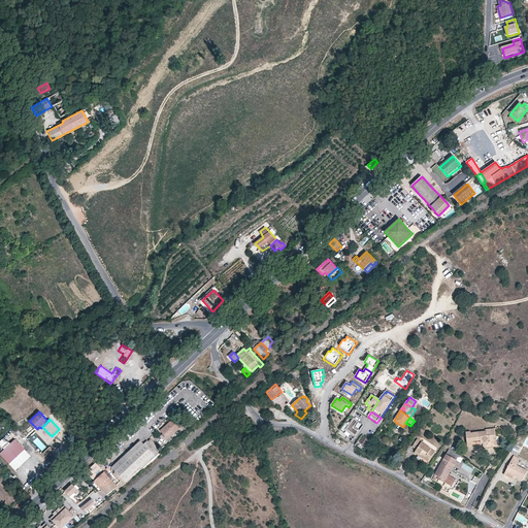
[(356,428),(359,422),(354,419),(350,424),(345,422),(339,431),(343,434),(344,433),(349,435),(353,430),(358,434),(360,431),(356,428)]
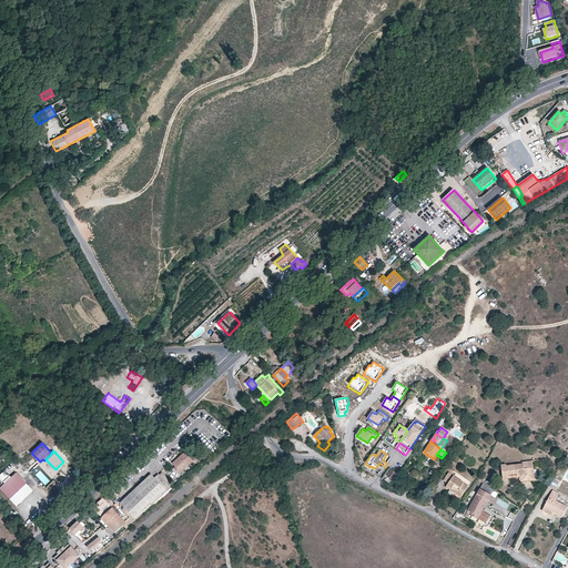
[(174,468),(180,474),(193,462),(184,453),(173,464),(175,467),(174,468)]
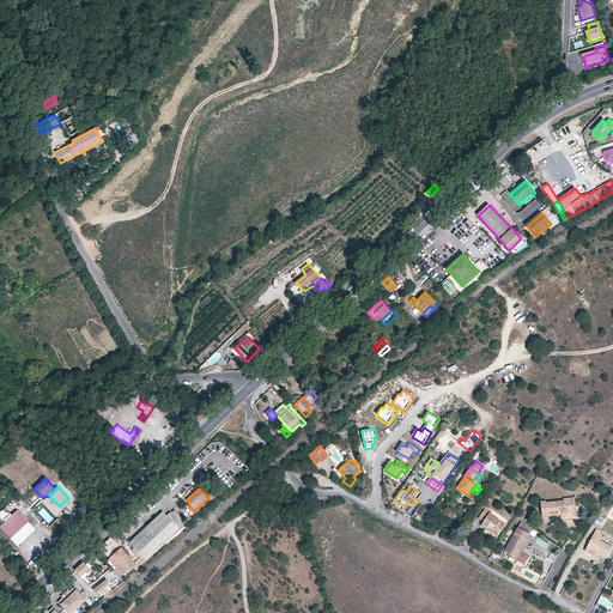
[(418,501),(423,495),(417,490),(413,497),(418,501)]
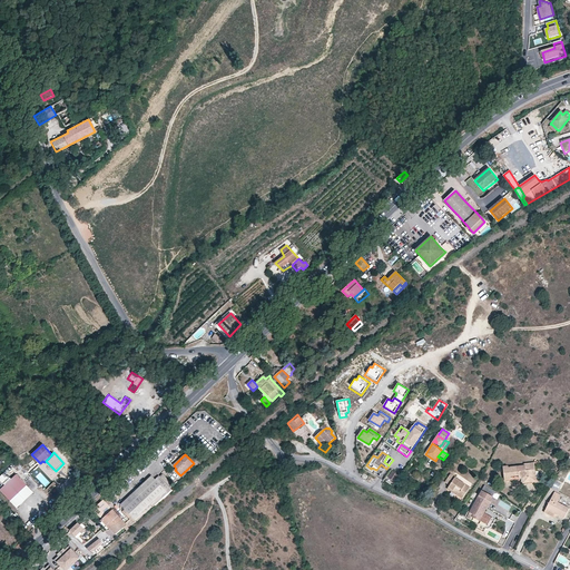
[(510,478),(510,474),(518,473),(518,477),(522,475),(527,475),(528,481),(536,480),(534,468),(533,462),(524,463),(524,464),(508,467),(508,465),(502,465),(504,478),(510,478)]
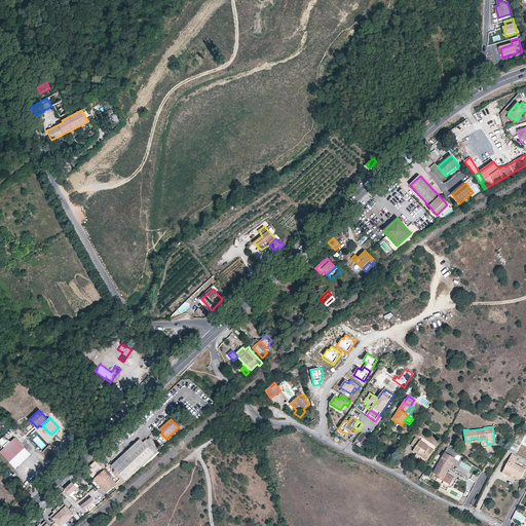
[(352,439),(357,433),(351,428),(347,434),(343,431),(342,433),(352,439)]
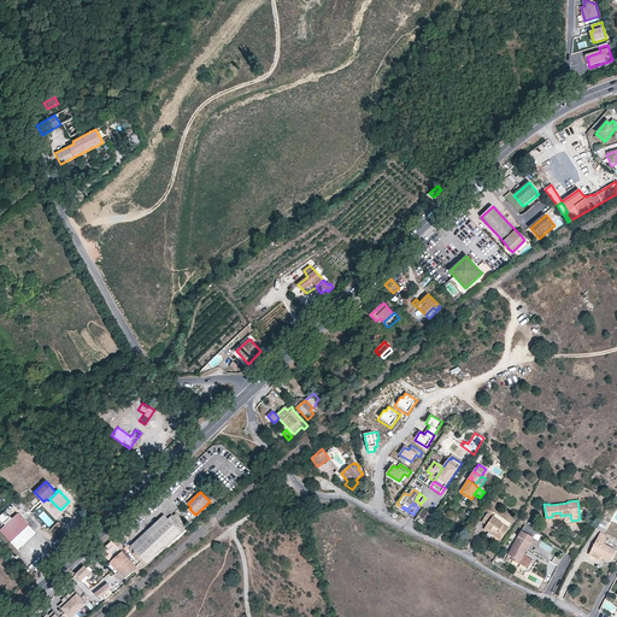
[(487,526),(486,528),(495,534),(494,535),(500,540),(509,528),(493,517),(493,516),(488,512),(482,522),(487,526)]
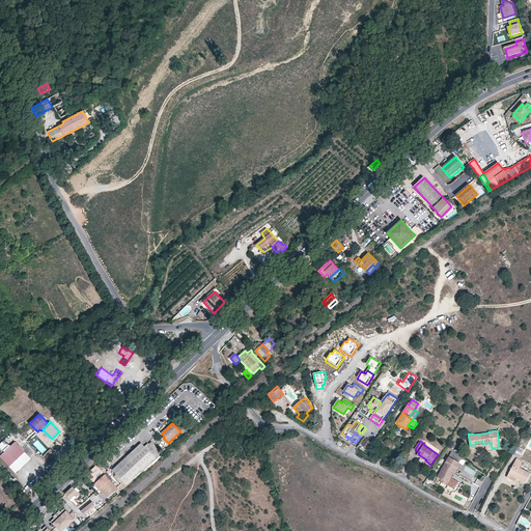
[(1,446),(1,447),(0,448),(0,450),(1,451),(0,452),(0,455),(1,456),(11,446),(8,442),(7,444),(4,442),(3,443),(4,444),(1,446)]
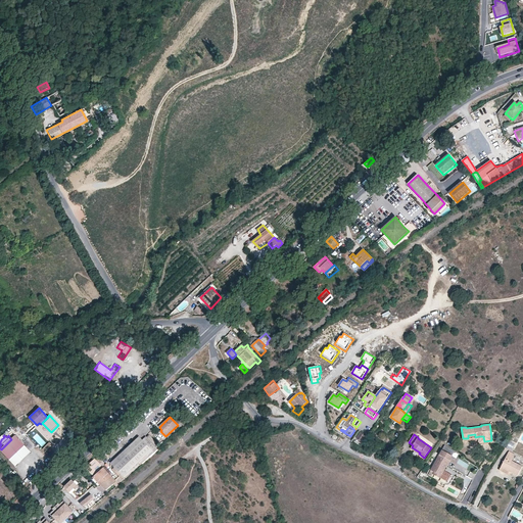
[(1,449),(10,460),(25,446),(14,436),(11,439),(1,449)]
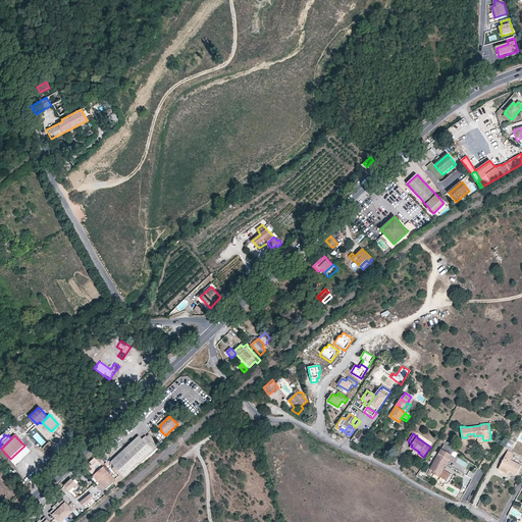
[(128,445),(132,449),(142,439),(138,435),(128,445)]
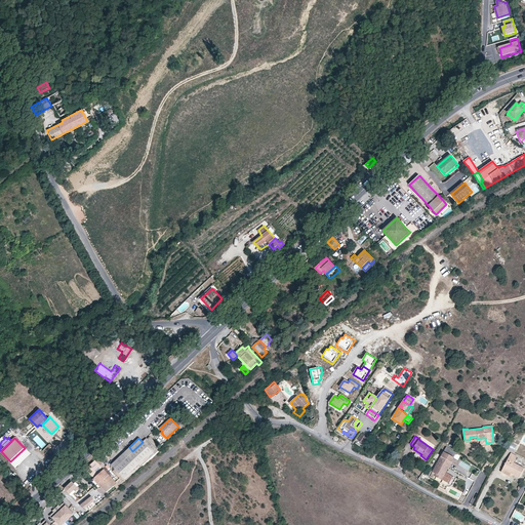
[(122,476),(124,479),(145,459),(147,461),(155,454),(153,452),(156,449),(146,439),(143,442),(132,451),(115,469),(122,476)]
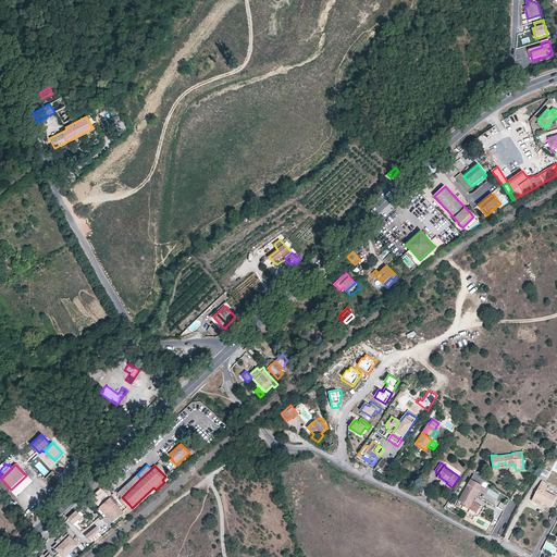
[(544,468),(540,478),(546,481),(551,471),(544,468)]
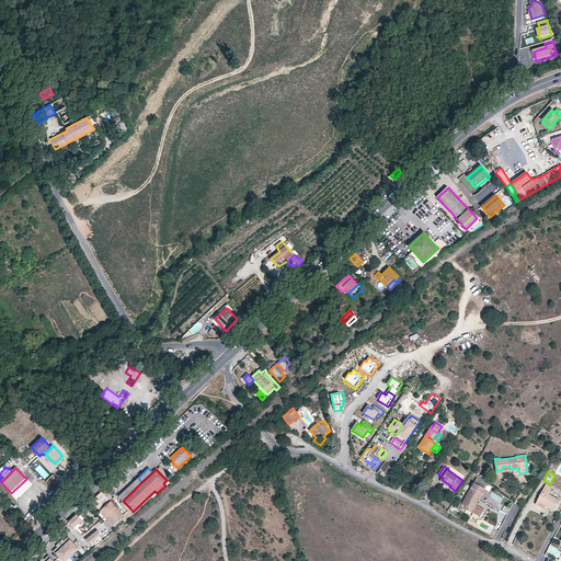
[(44,482),(47,485),(56,477),(54,474),(44,482)]
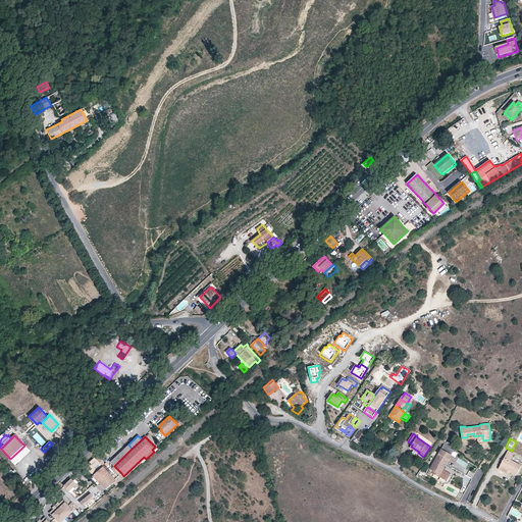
[(452,457),(451,456),(454,450),(445,444),(436,459),(447,464),(448,465),(452,457)]
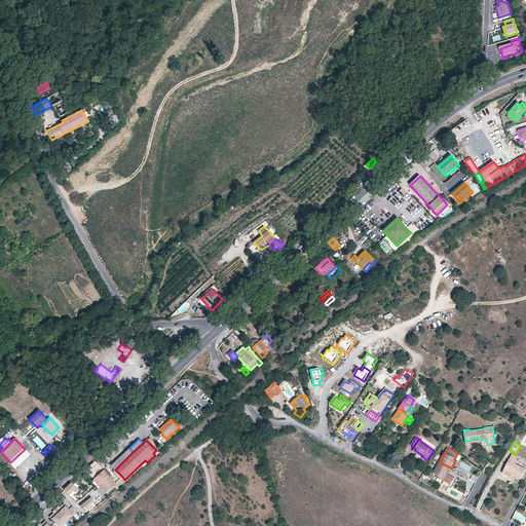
[(111,465),(115,470),(133,452),(129,448),(111,465)]
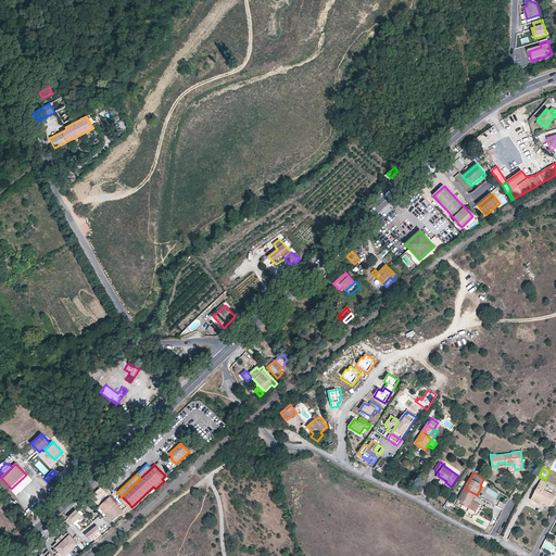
[(26,475),(11,489),(17,495),(33,481),(26,475)]
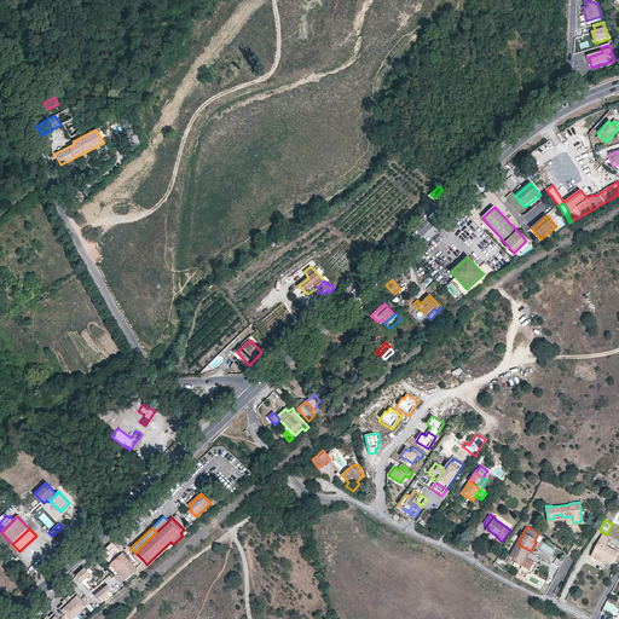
[(618,553),(606,545),(609,538),(602,534),(593,554),(602,559),(613,563),(618,553)]
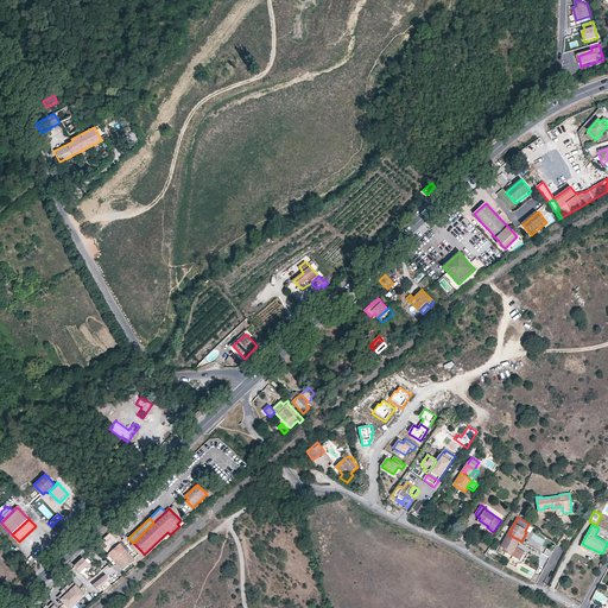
[(505,540),(501,546),(505,549),(504,551),(508,553),(521,559),(525,551),(517,546),(520,540),(508,534),(505,540)]
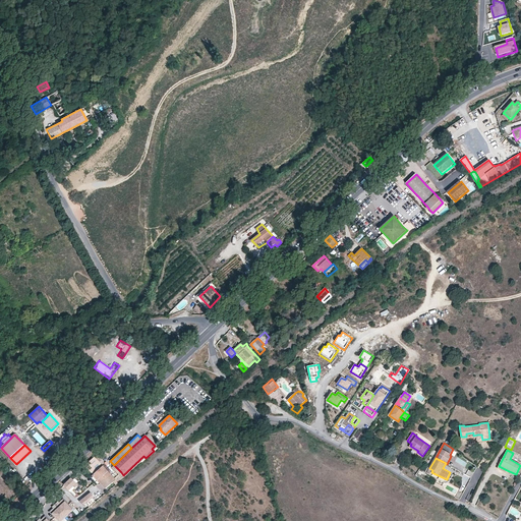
[(101,483),(106,479),(107,480),(112,475),(103,466),(94,475),(101,483)]
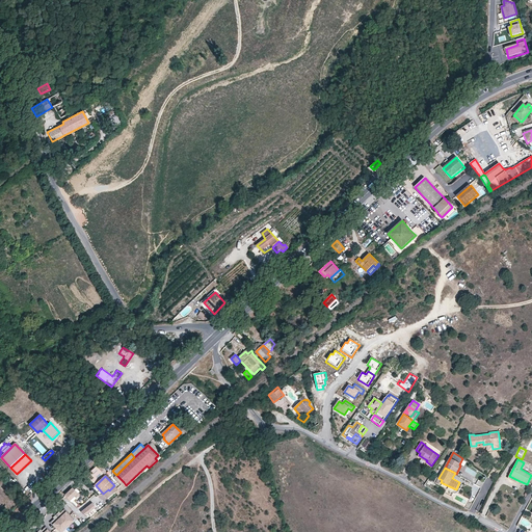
[(126,485),(124,482),(116,488),(117,489),(118,490),(120,491),(127,485),(126,485)]
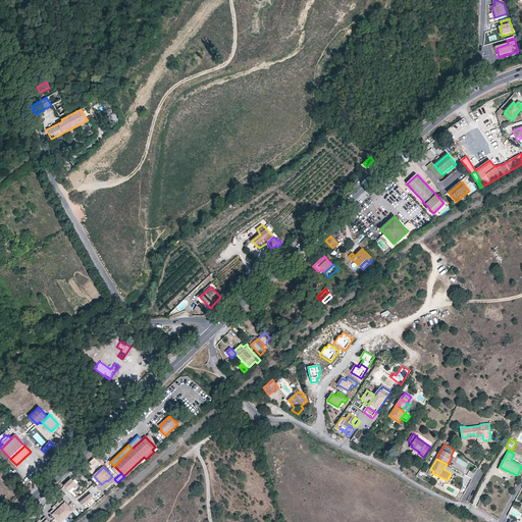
[(71,493),(79,486),(76,484),(80,481),(75,476),(71,479),(64,486),(71,493)]
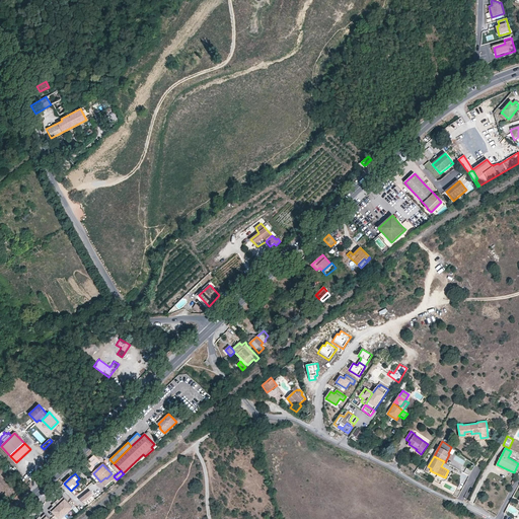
[(113,479),(115,477),(114,476),(112,473),(106,478),(105,477),(100,482),(104,487),(113,479)]
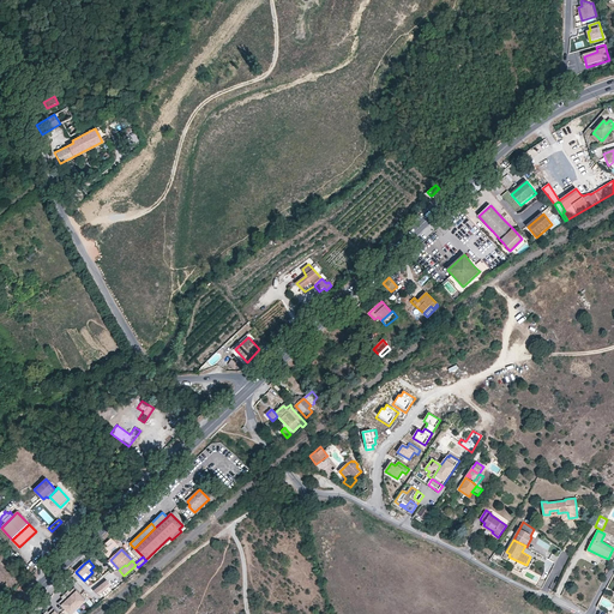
[(108,571),(103,576),(109,582),(114,576),(108,571)]
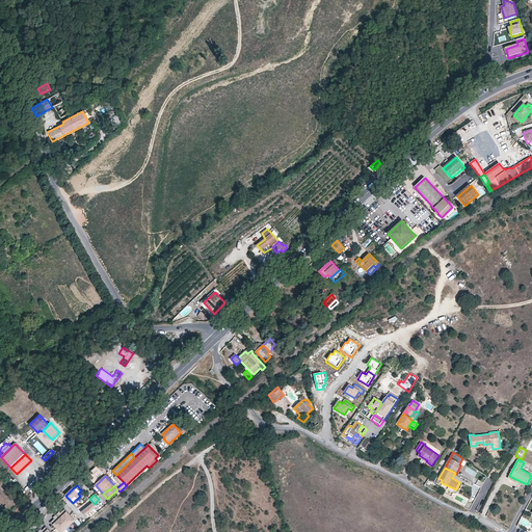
[(88,500),(79,508),(80,511),(90,502),(88,500)]
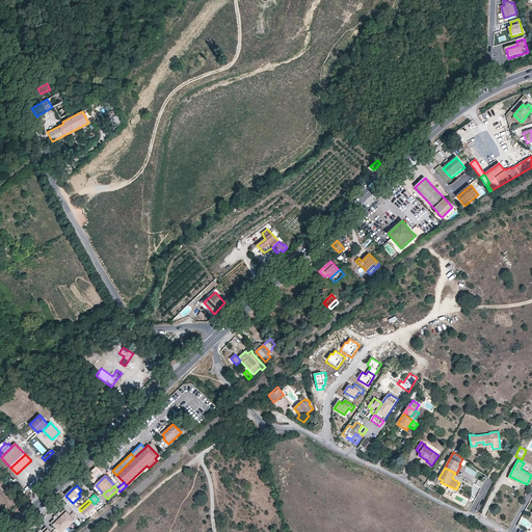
[(81,512),(85,516),(87,514),(91,517),(98,512),(95,508),(96,507),(92,503),(81,512)]
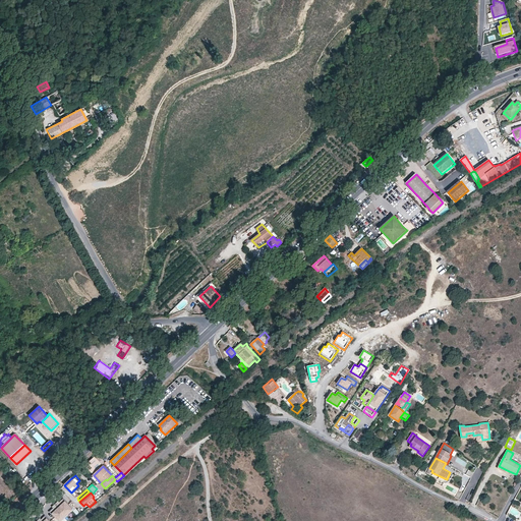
[(73,510),(63,500),(60,503),(59,501),(55,504),(67,516),(73,510)]
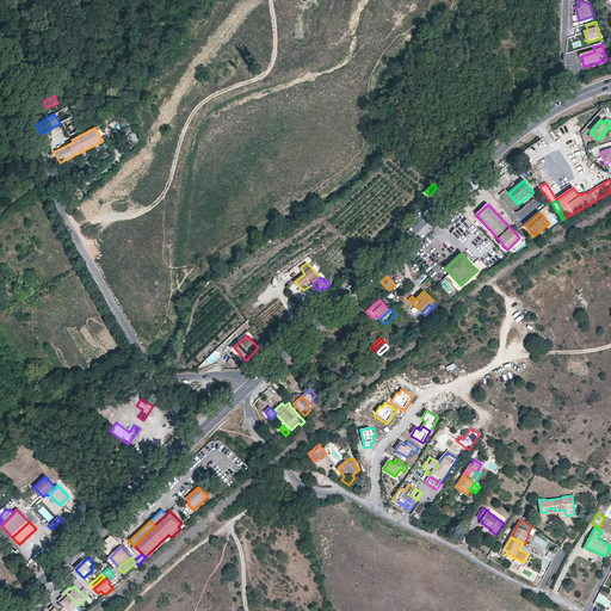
[(72,610),(79,605),(65,591),(61,594),(62,596),(59,599),(68,610),(72,610)]
